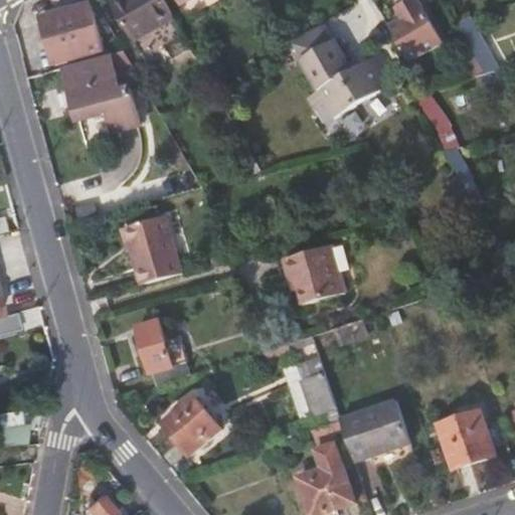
[(176,18),(166,0),(119,0),(113,3),(135,41),(176,18)]
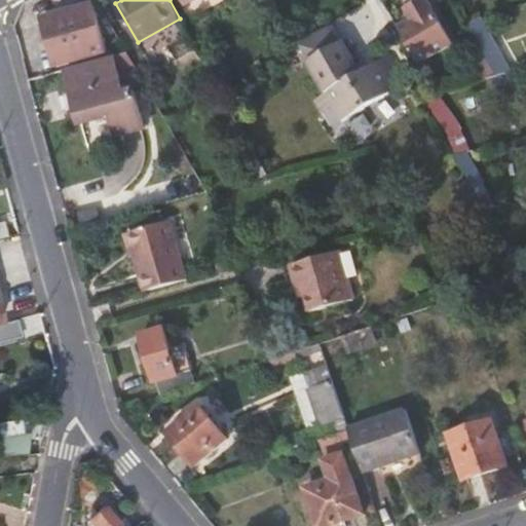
[(420,64),(420,65),(452,44),(427,0),(421,0),(408,8),(414,19),(400,28),(420,64)]
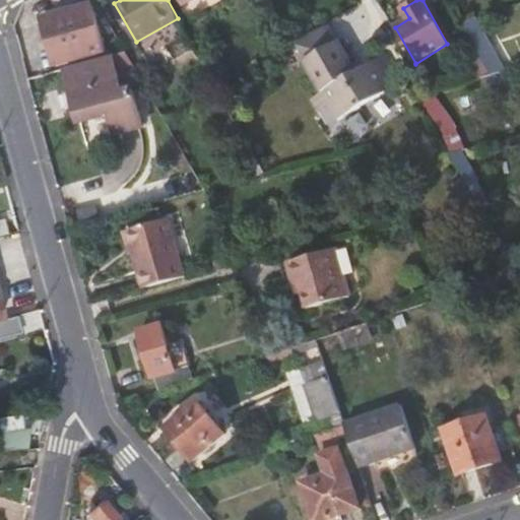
[(128,53),(116,33),(102,36),(93,4),(42,18),(56,65),(107,51),(109,58),(113,56),(128,53)]
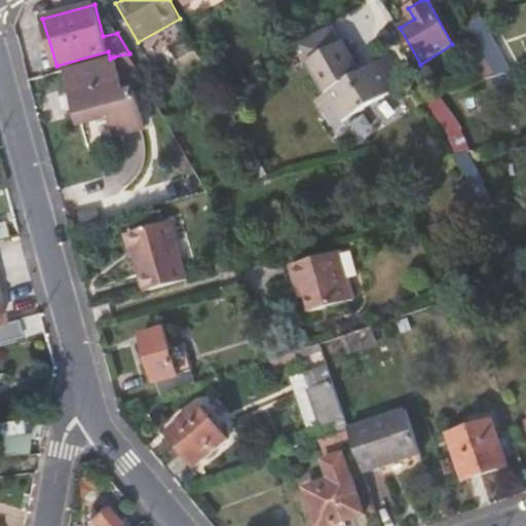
[(514,71),(483,17),(467,24),(497,76),(514,71)]
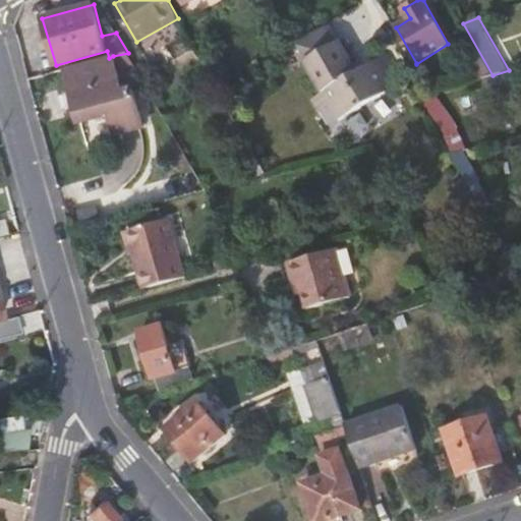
[(387,72),(379,58),(366,65),(356,63),(341,39),(306,59),(324,90),(331,104),(340,119),(395,89),(387,72)]
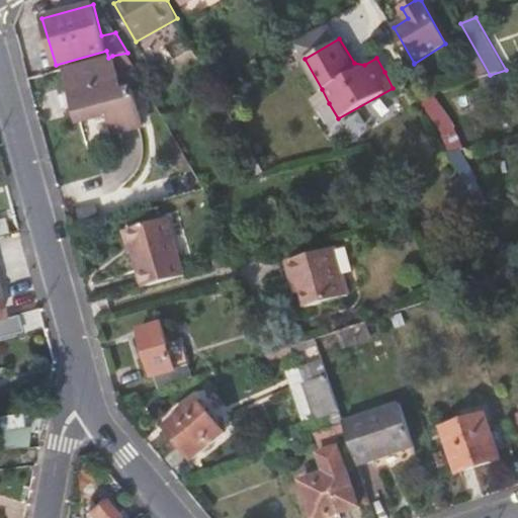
[(389,51),(376,58),(384,72),(398,65),(389,51)]
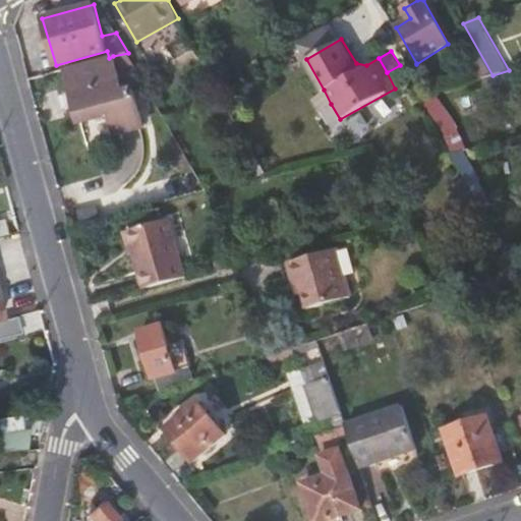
[(116,66),(133,62),(128,53),(113,56),(116,66)]
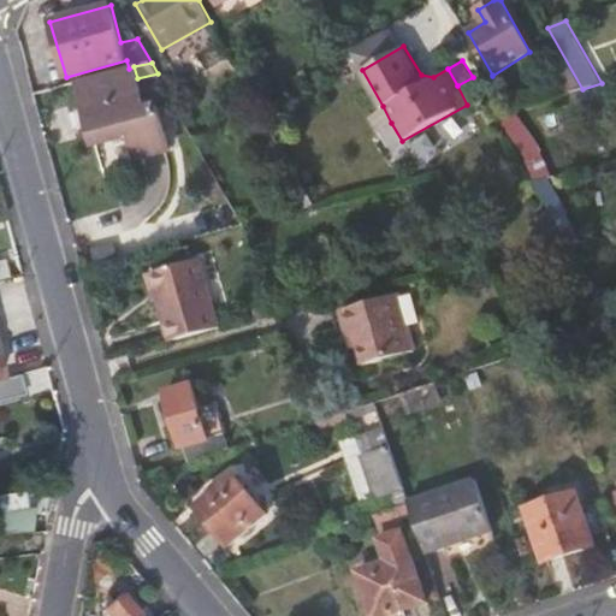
[(137,78),(134,66),(129,69),(78,82),(94,146),(130,137),(137,160),(166,152),(155,107),(147,110),(137,78)]
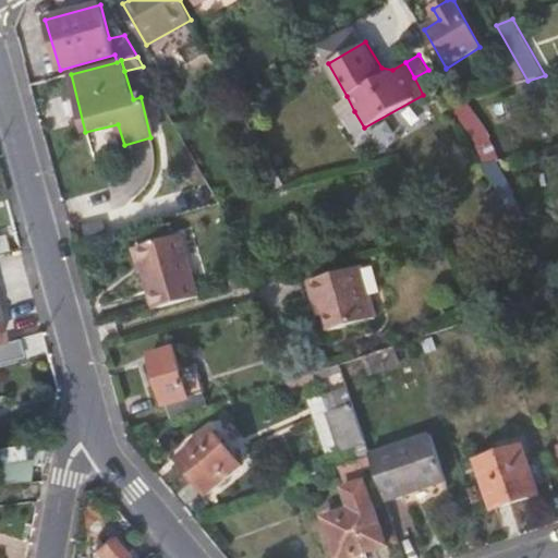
[(343,118),(354,111),(347,96),(336,102),(343,118)]
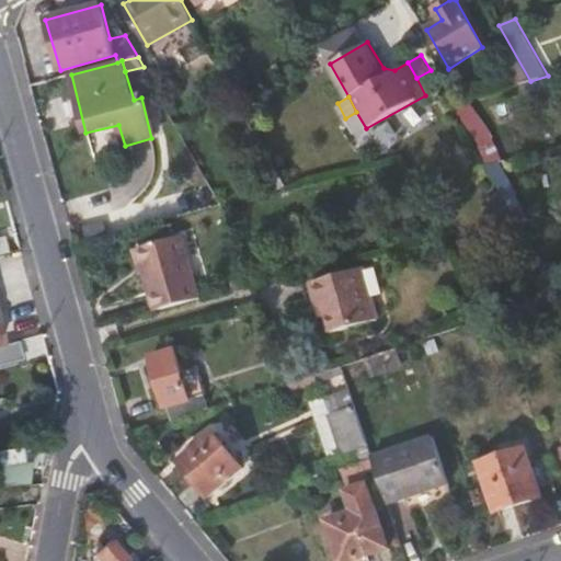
[(478,104),(466,110),(489,160),(501,155),(478,104)]
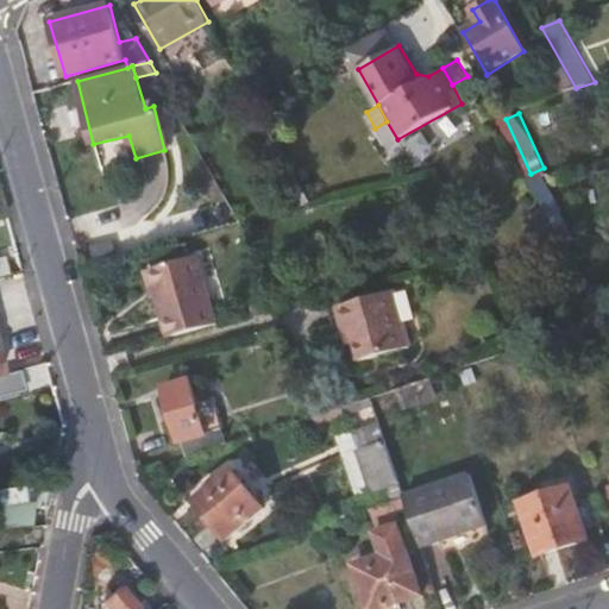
[(526,179),(550,220),(565,209),(546,175),(526,179)]
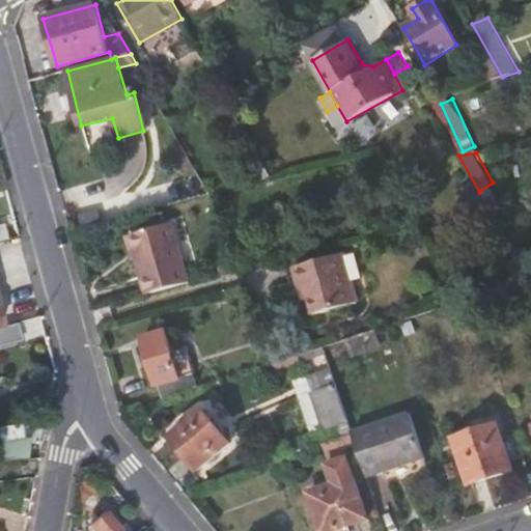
[(174,226),(133,239),(148,295),(191,282),(174,226)]
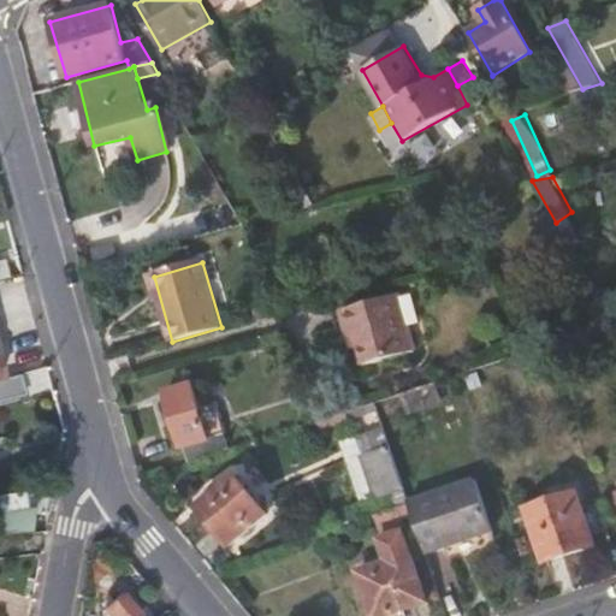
[(160,302),(154,277),(148,278),(154,303),(160,302)]
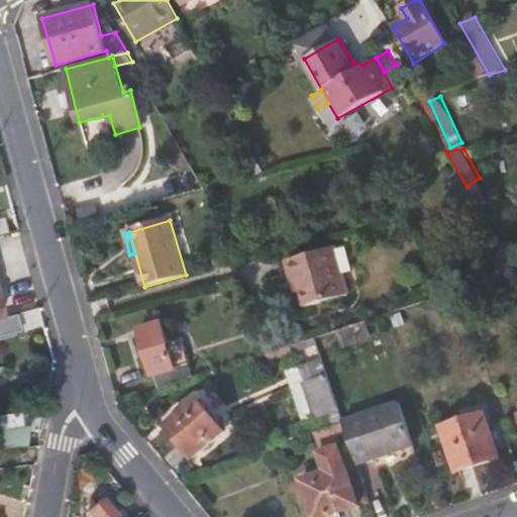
[(336,276),(341,275),(334,247),(329,249),(336,276)]
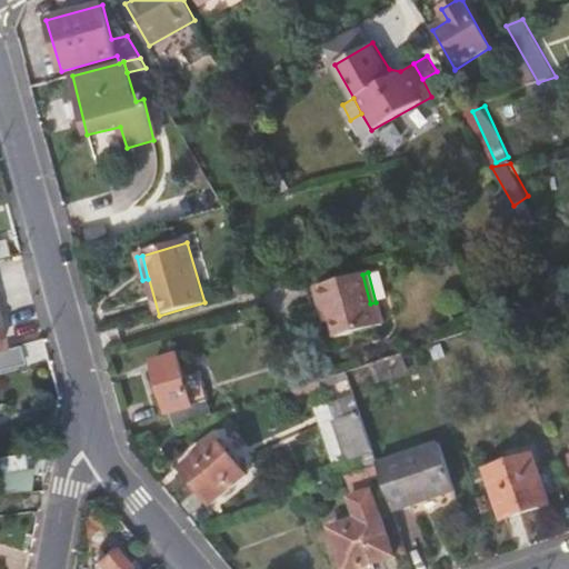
[(362,275),(316,287),(322,309),(327,309),(336,338),(382,326),(376,302),(370,303),(362,275)]
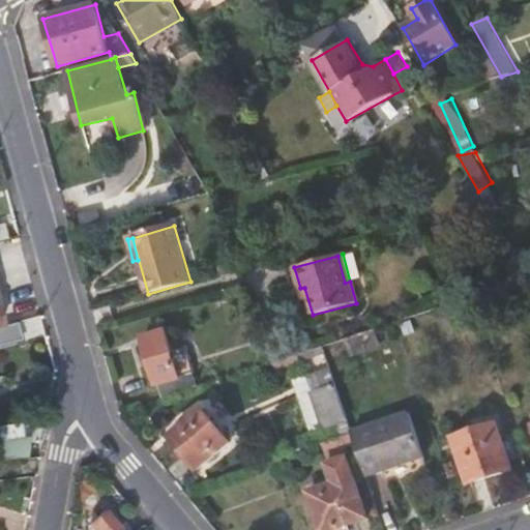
[(461,286),(454,273),(449,275),(452,288),(461,286)]
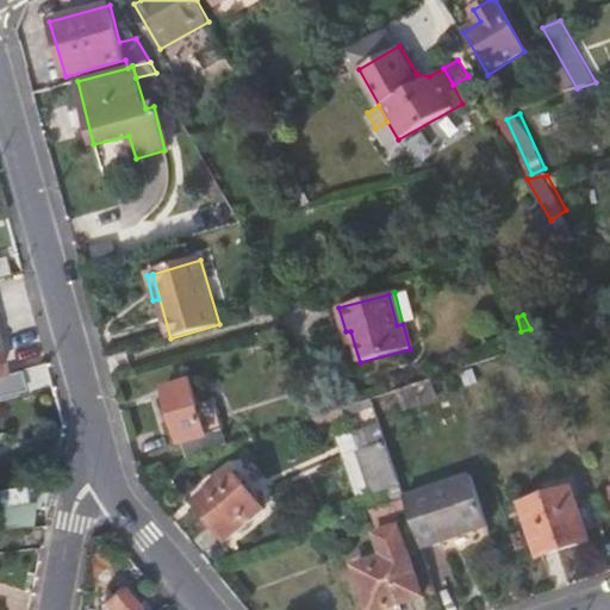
[(473,368),(461,373),(466,386),(478,381),(473,368)]
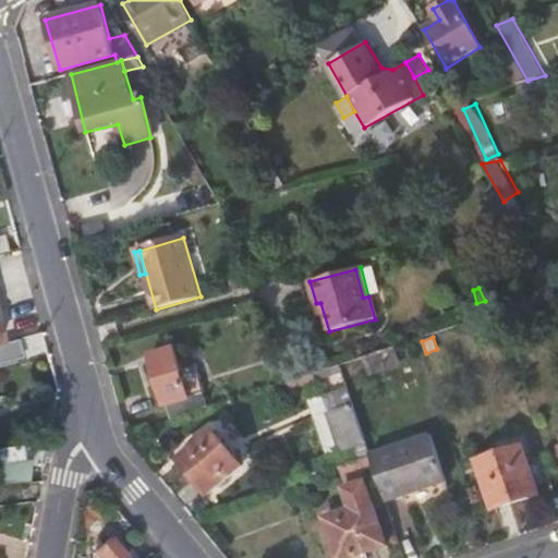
[(0,343),(0,363),(21,358),(15,339),(2,343),(0,343)]
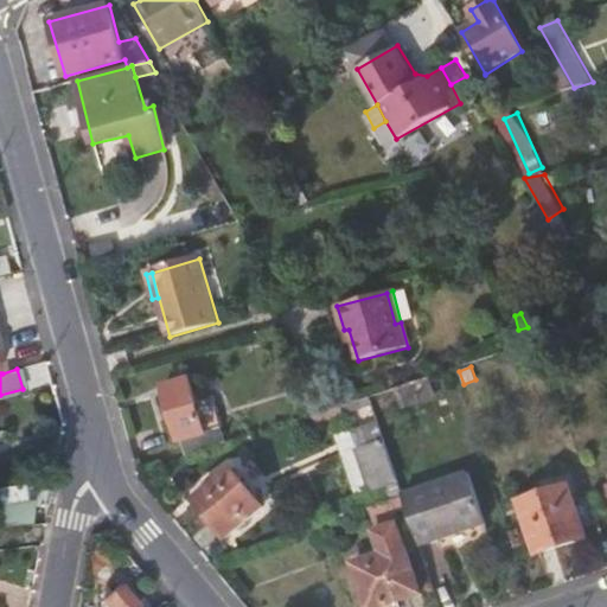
[(422,379),(398,387),(404,404),(434,395),(428,377),(422,379)]
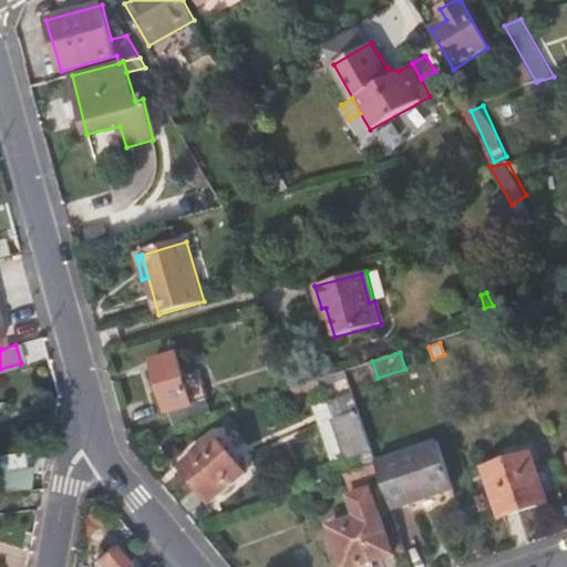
[(172,412),(176,425),(212,414),(199,369),(184,373),(178,353),(154,360),(168,413),(172,412)]
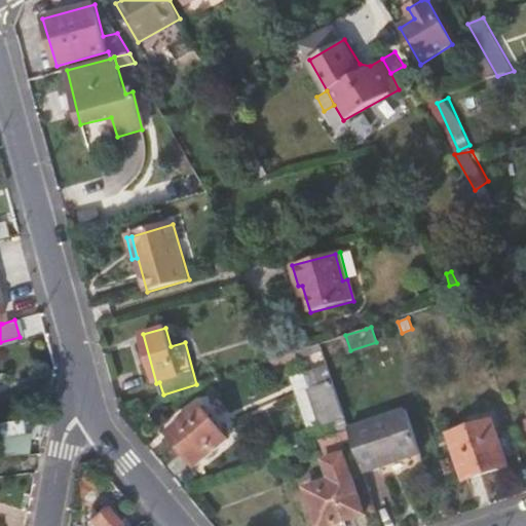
[(318,344),(297,351),(299,359),(322,351),(318,344)]
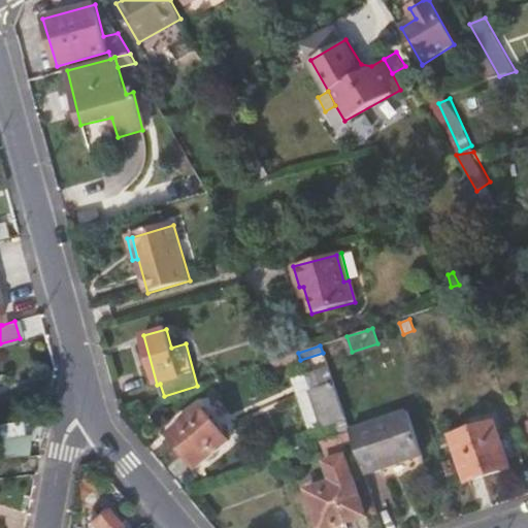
[(307,393),(333,384),(330,375),(327,366),(306,373),(307,375),(294,381),(305,415),(315,411),(307,393)]
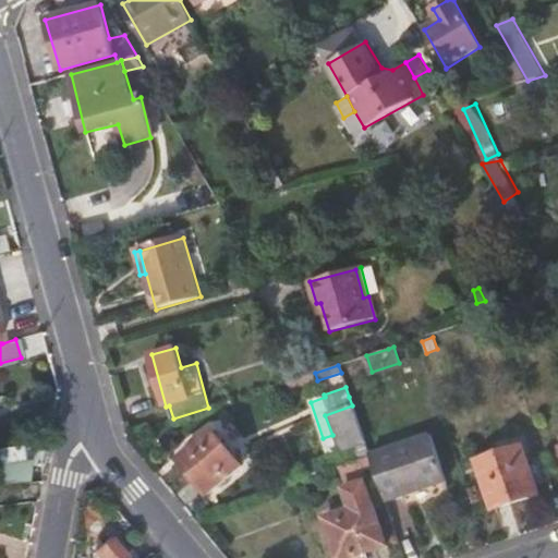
[(370,456),(365,446),(352,405),(325,415),(332,435),(339,455),(348,452),(351,463),(370,457),(370,456)]
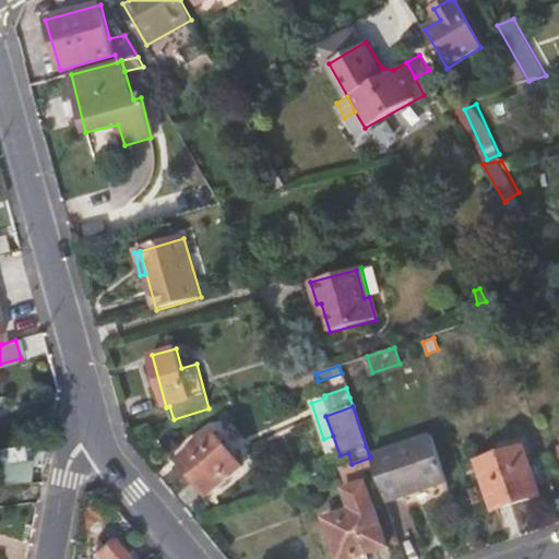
[(180,461),(210,496),(244,467),(213,432),(180,461)]
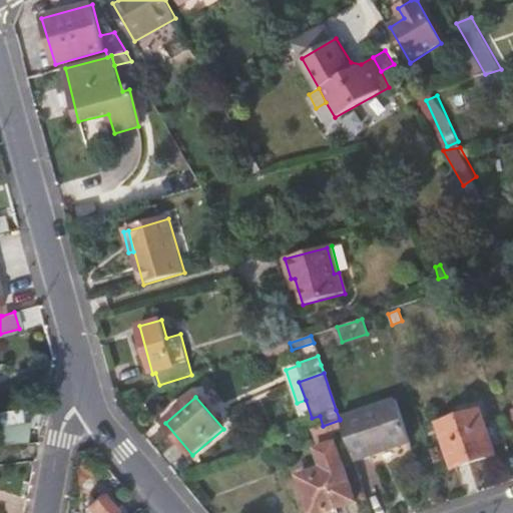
[(394,400),(340,419),(340,420),(354,462),(409,443),(394,400)]
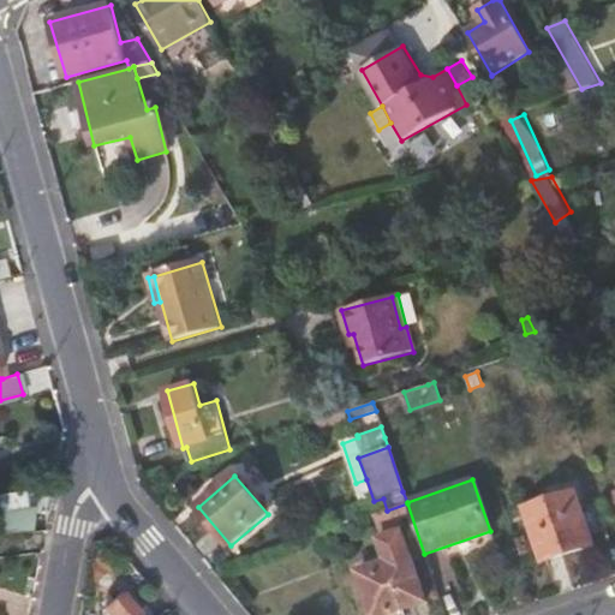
[(592,547),(574,495),(525,511),(542,563),(592,547)]
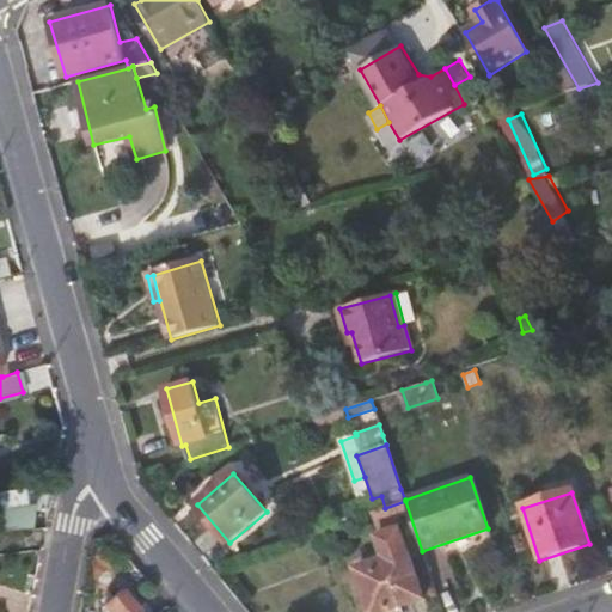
[(362,505),(366,515),(380,510),(377,500),(362,505)]
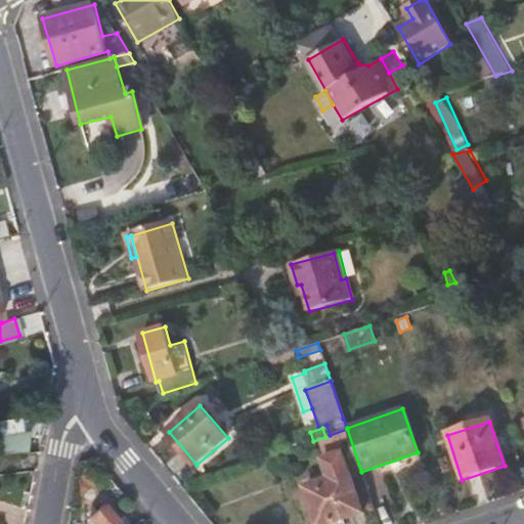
[(0,455),(28,452),(24,434),(0,437),(0,455)]
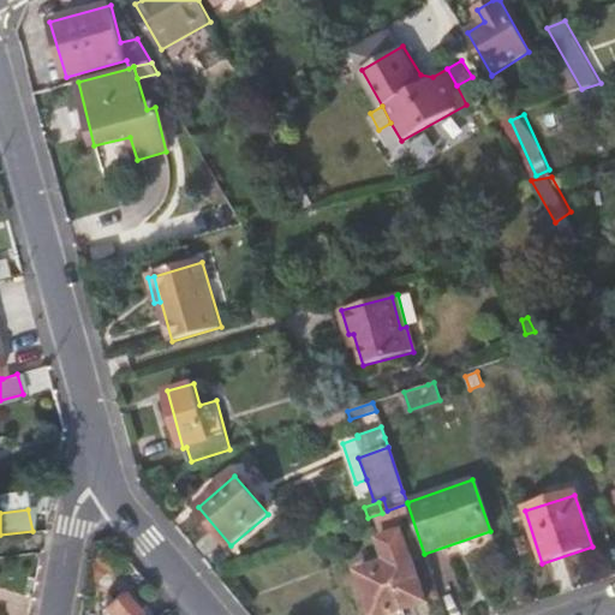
[(386,561),(357,571),(370,614),(388,614),(427,602),(402,530),(380,538),(386,561)]
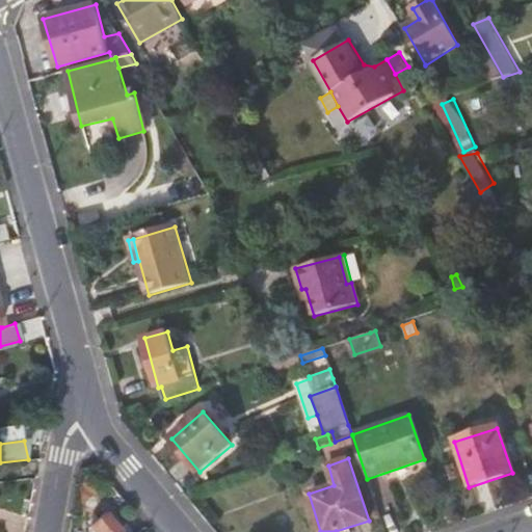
[(88,531),(120,531),(106,515),(89,530),(88,531)]
